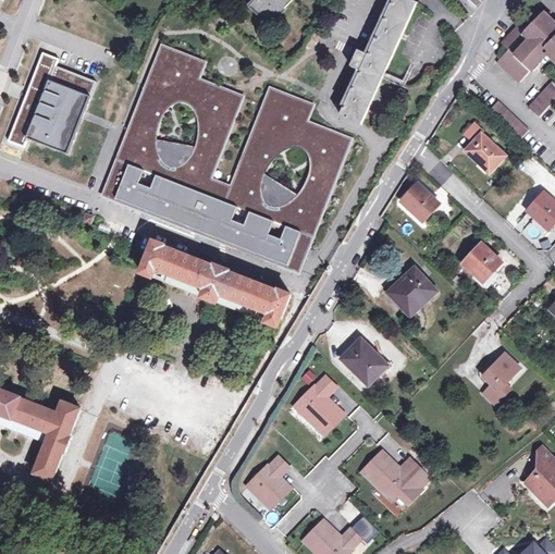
[(248,0),(246,2),(268,23),(288,0),(248,0)]
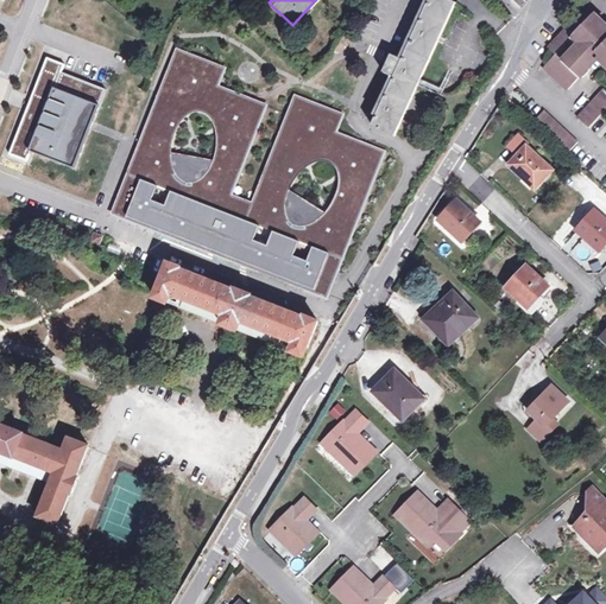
[(391,78),(412,89),(415,84),(417,81),(428,57),(447,13),(454,0),(425,0),(401,56),(390,51),(382,68),(393,74),(391,78)]
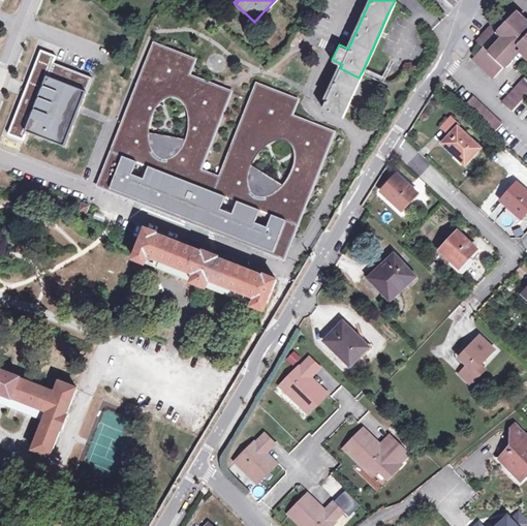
[(482,42),(470,56),(492,74),(518,47),(526,54),(526,21),(508,4),(477,38),(482,42)]
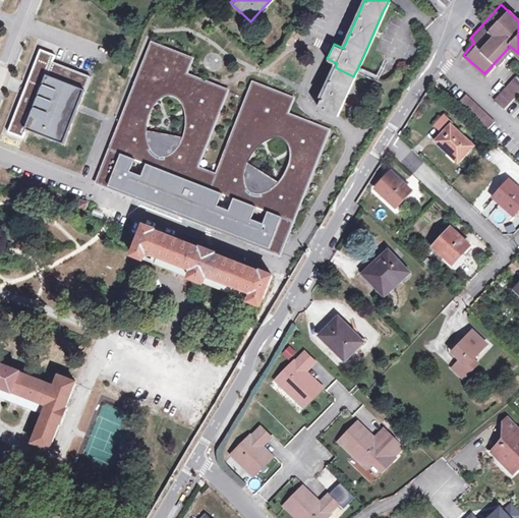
[(218,84),(213,81),(185,71),(191,56),(151,41),(109,147),(96,180),(105,184),(117,153),(132,159),(133,157),(147,162),(146,164),(210,189),(215,175),(195,168),(227,88),(221,85),(218,84)]
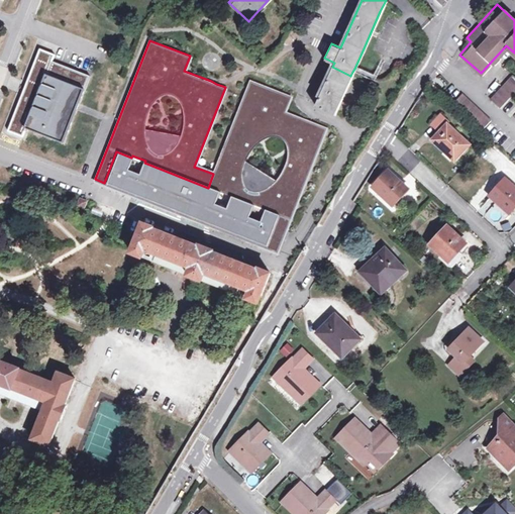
[(20,92),(6,128),(21,134),(24,126),(62,141),(88,74),(50,59),(54,53),(38,46),(25,80),(30,82),(25,94),(20,92)]
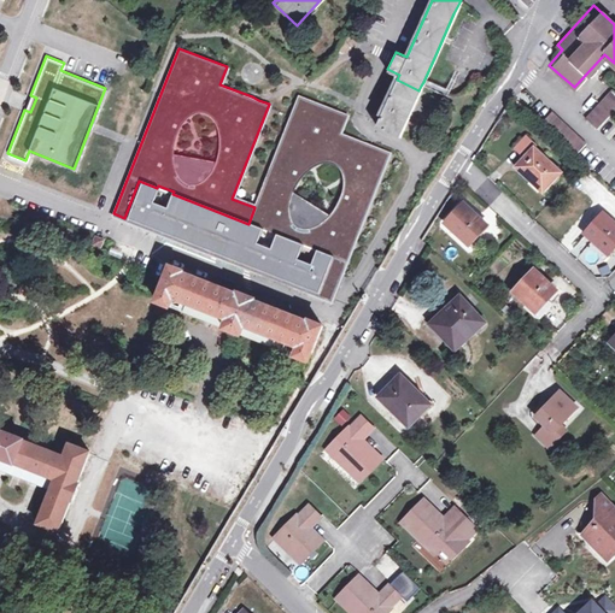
[(419,90),(397,80),(376,124),(399,135),(419,90)]
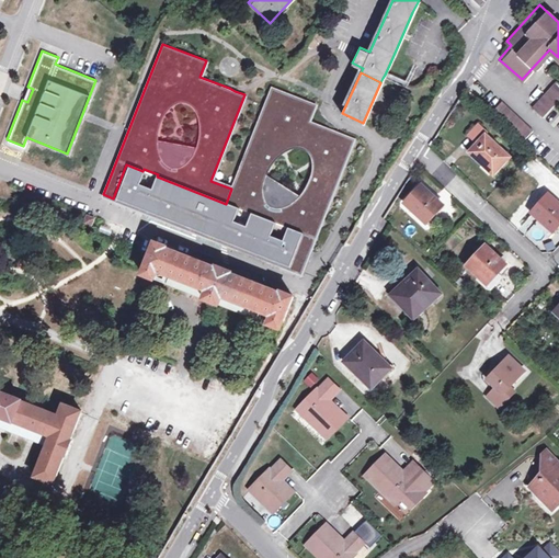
[(558,81),(555,78),(531,104),(537,112),(540,114),(558,94),(558,81)]
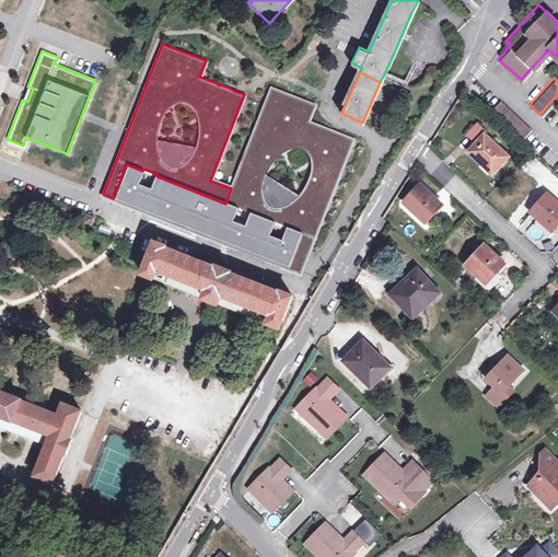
[(314,235),(352,137),(307,120),(315,103),(271,86),(231,188),(225,204),(236,208),(237,205),(251,210),(250,213),(272,222),(274,220),(288,225),(287,228),(300,232),(287,267),(294,270),(310,233),(314,235)]
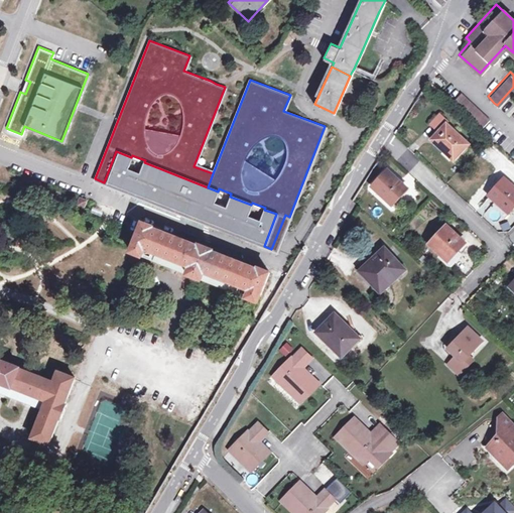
[(451,100),(480,127),(488,118),(459,91),(451,100)]
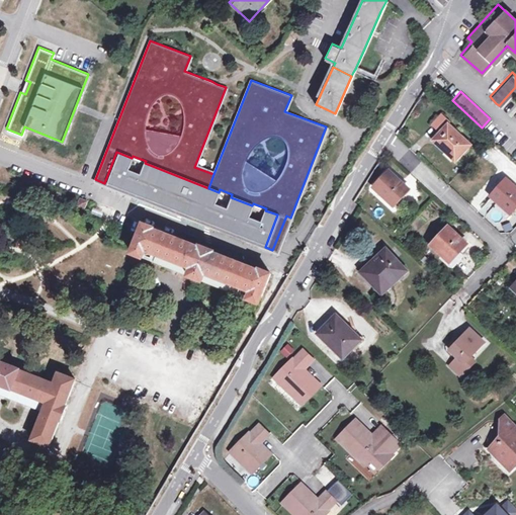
[(438,131),(432,137),(431,138),(442,147),(440,149),(451,159),(468,142),(446,121),(448,119),(440,111),(430,122),(436,129),(438,131)]
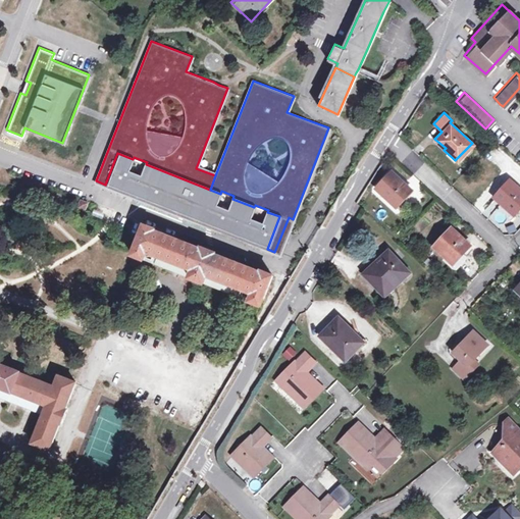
[(442,132),(439,130),(433,136),(435,138),(442,132)]
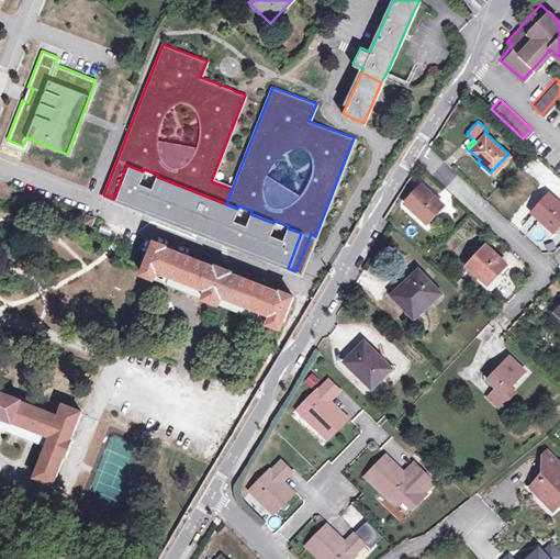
[(126,165),(113,199),(288,268),(301,233),(288,228),(283,239),(269,234),(273,223),(250,214),(246,224),(233,220),(237,209),(226,204),(157,177),(153,188),(138,182),(143,171),(126,165)]
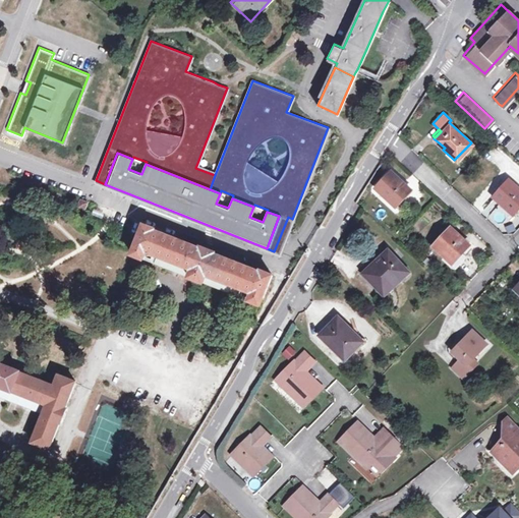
[(392,204),(408,187),(389,169),(372,185),(392,204)]
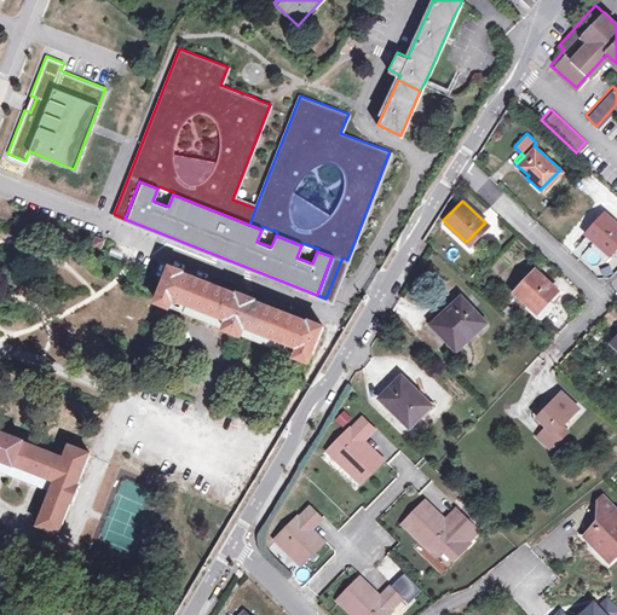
[(584,232),(611,255),(616,247),(616,222),(604,210),(584,232)]
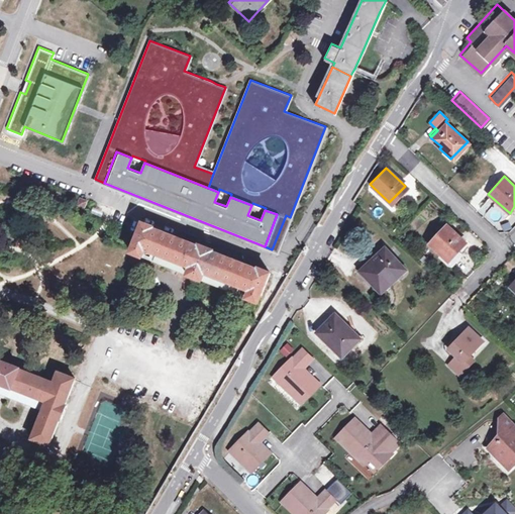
[(80,218),(70,216),(68,225),(77,227),(80,218)]
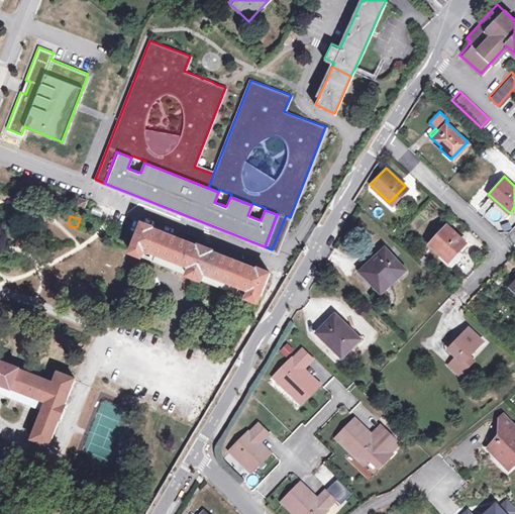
[(142,220),(130,250),(140,254),(144,245),(156,249),(151,259),(201,279),(235,292),(238,283),(249,287),(246,296),(256,300),(269,271),(258,266),(258,268),(212,249),(212,248),(198,242),(198,243),(152,226),(153,224),(142,220)]
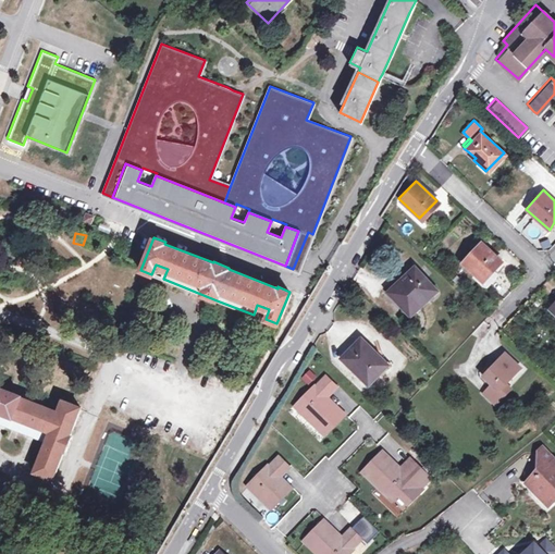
[(460,260),(481,279),(500,258),(479,239),(460,260)]
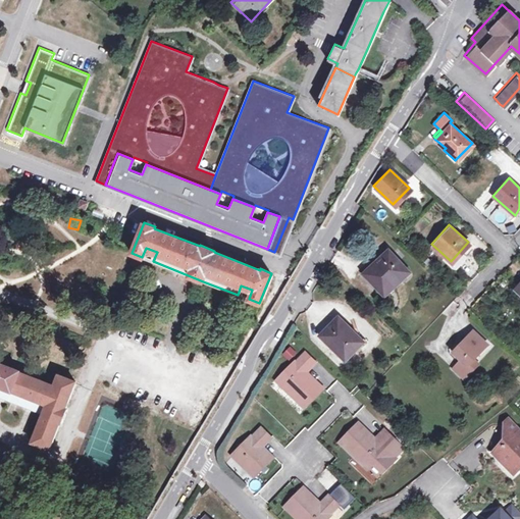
[(363,271),(383,293),(407,270),(387,249),(363,271)]
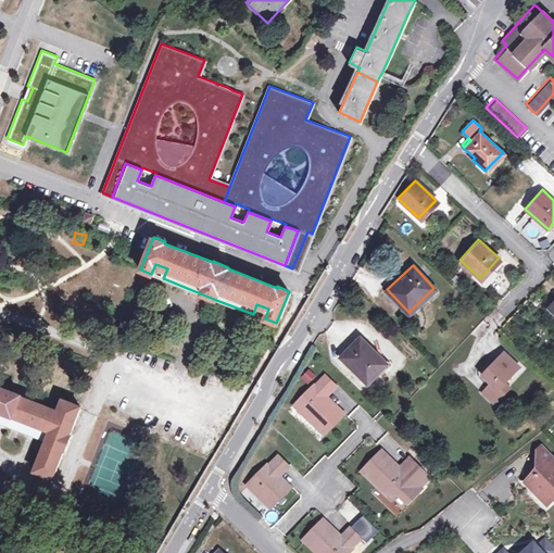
[(367,382),(383,364),(372,352),(374,351),(360,336),(340,355),(367,382)]
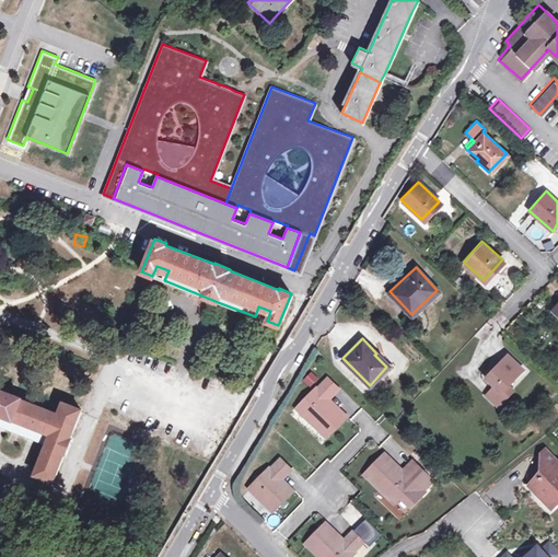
[(501,391),(508,383),(522,368),(507,354),(485,375),(493,383),(484,393),(497,405),(507,395),(501,391)]
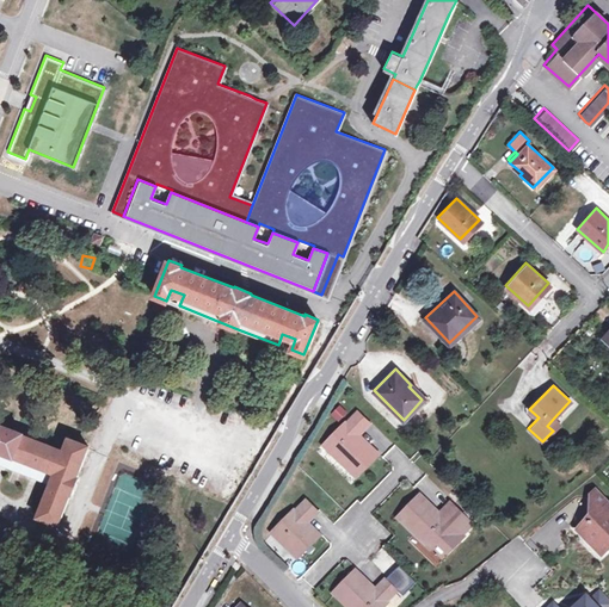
[(337,402),(328,413),(337,419),(345,409),(337,402)]
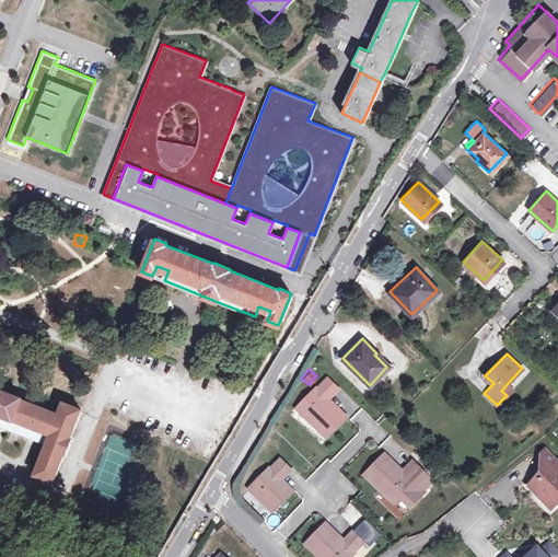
[(302,415),(304,413),(326,434),(345,415),(329,401),(328,402),(325,398),(336,386),(326,376),(314,390),(313,389),(295,407),(302,415)]
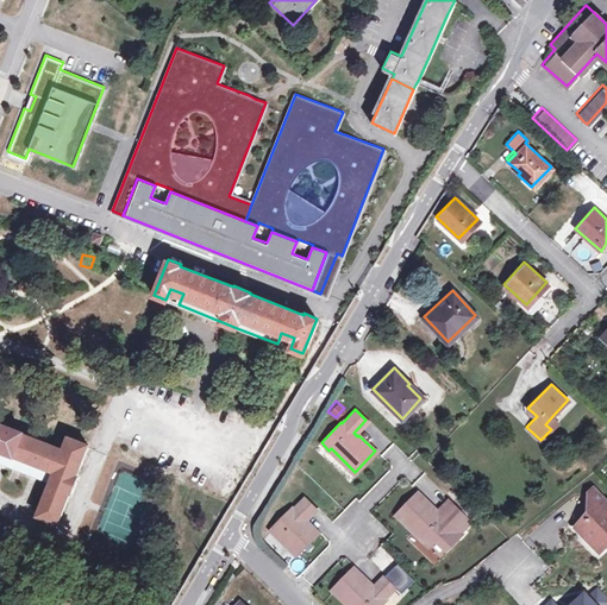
[(558,422),(552,416),(545,424),(551,429),(558,422)]
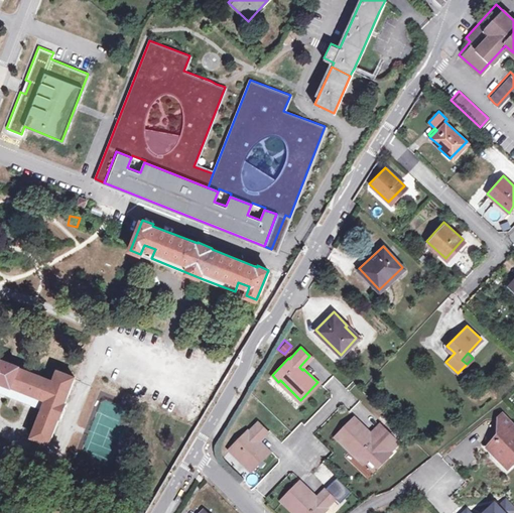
[(0,381),(11,385),(12,384),(45,397),(42,406),(31,434),(47,441),(57,416),(59,417),(65,402),(63,401),(74,374),(57,368),(52,379),(19,366),(19,364),(0,356),(0,381)]
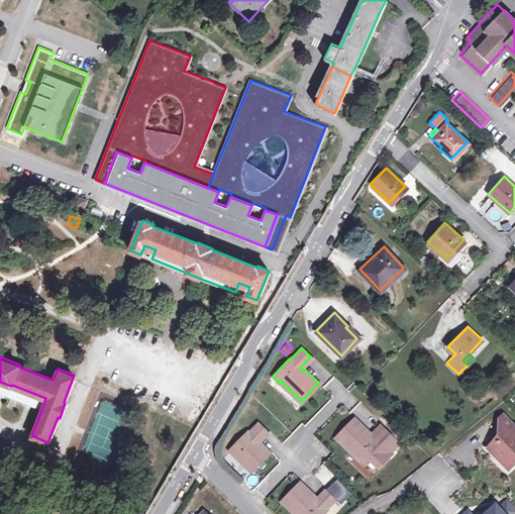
[(0,390),(42,407),(45,398),(12,385),(11,386),(0,382),(0,390)]
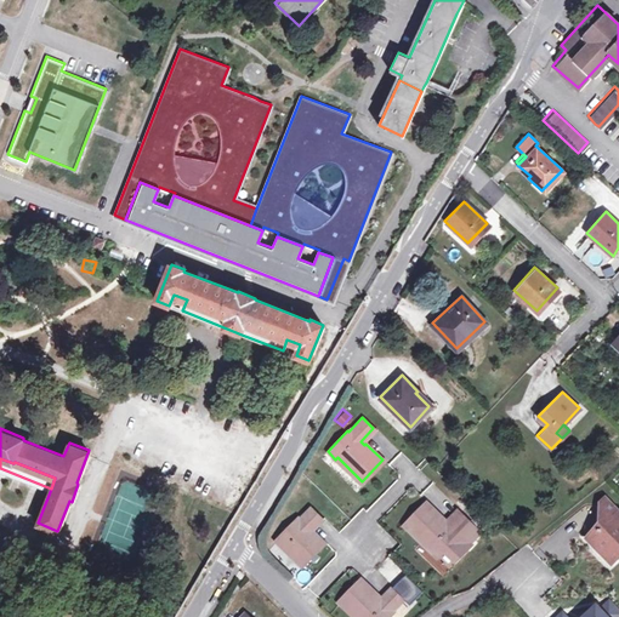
[(617,508),(602,495),(595,502),(594,520),(600,520),(600,525),(594,525),(584,535),(601,550),(607,544),(615,553),(618,548),(618,508),(618,507),(617,508)]
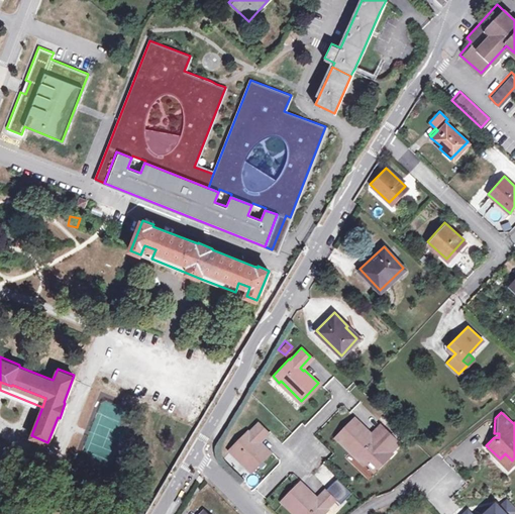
[(356,453),(355,454),(363,461),(379,445),(378,444),(389,432),(380,424),(370,434),(367,431),(368,431),(353,417),(337,434),(356,453)]
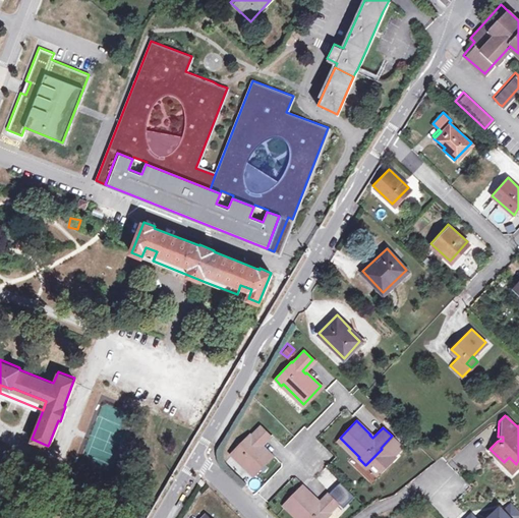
[(238,459),(239,458),(254,472),(271,455),(263,447),(262,448),(260,445),(270,435),(260,425),(248,437),(247,436),(231,452),(238,459)]
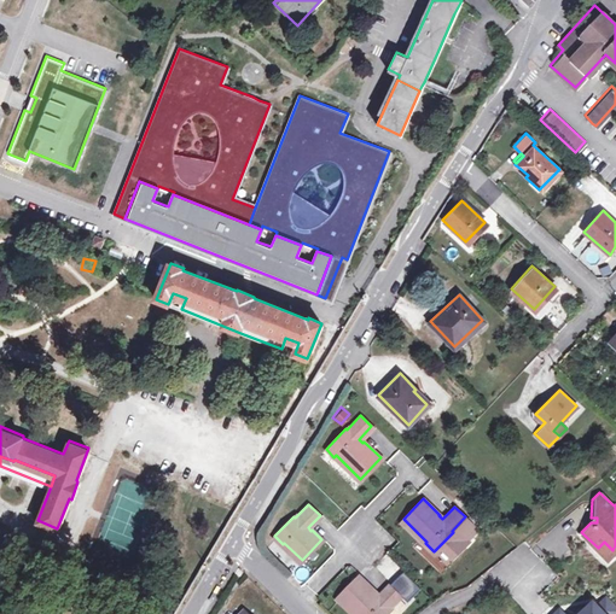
[(604,542),(598,548),(606,557),(615,548),(615,545),(612,550),(604,542)]
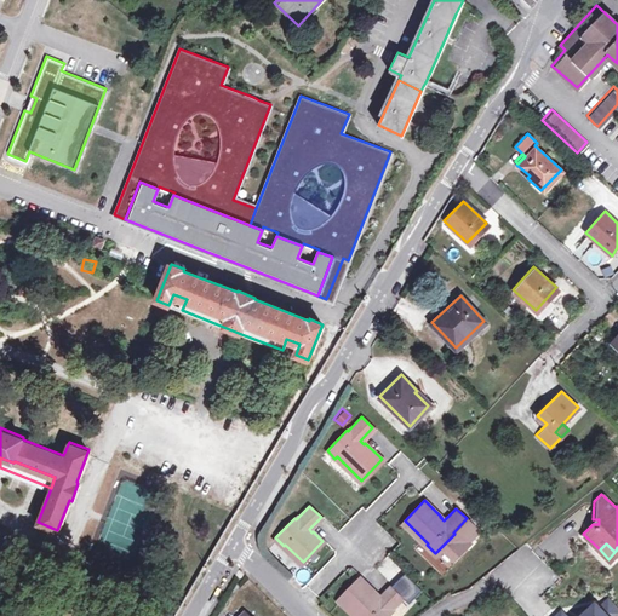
[(358,615),(383,615),(388,611),(387,610),(401,596),(390,585),(378,598),(375,594),(376,594),(359,577),(339,598),(358,615)]
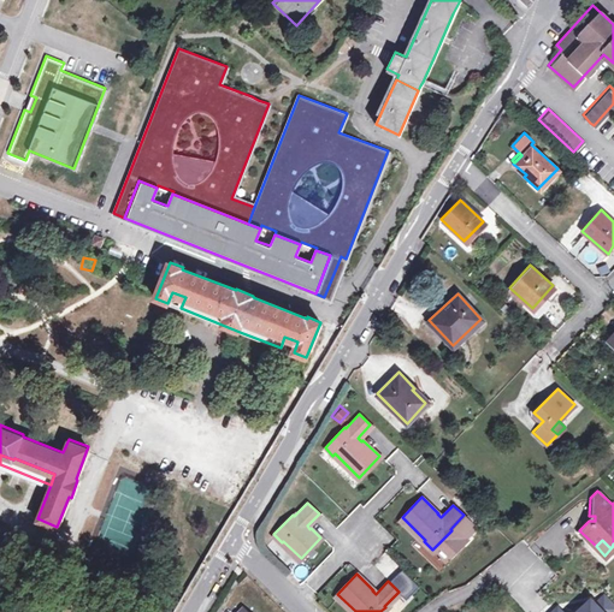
[(590,598),(574,611),(561,611),(555,605),(548,611),(606,611),(613,605),(613,602),(604,590),(594,601),(590,598)]
